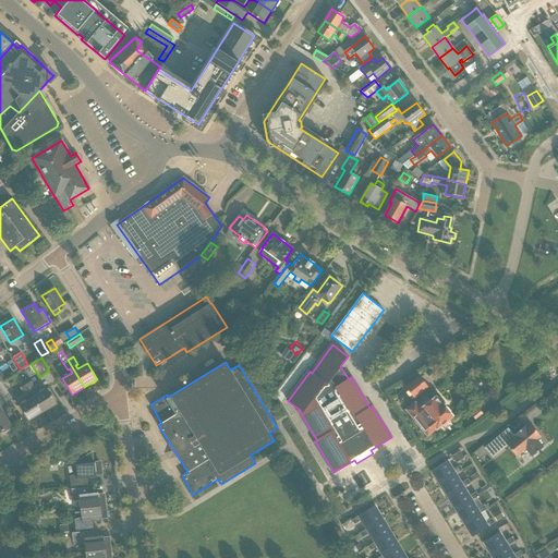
[(420,376),(405,388),(414,398),(428,387),(420,376)]
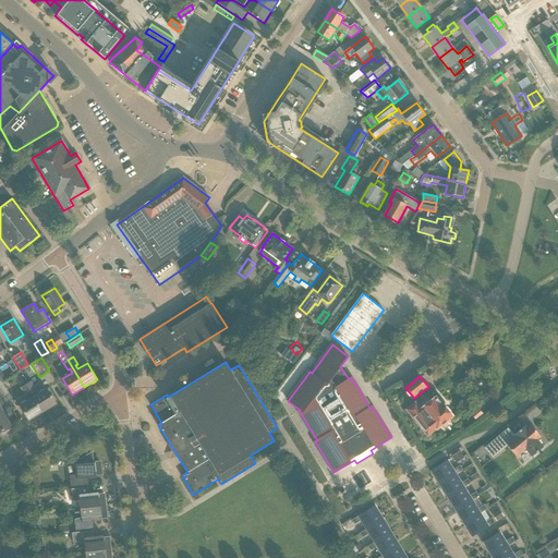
[(29,391),(36,387),(32,380),(25,385),(29,391)]
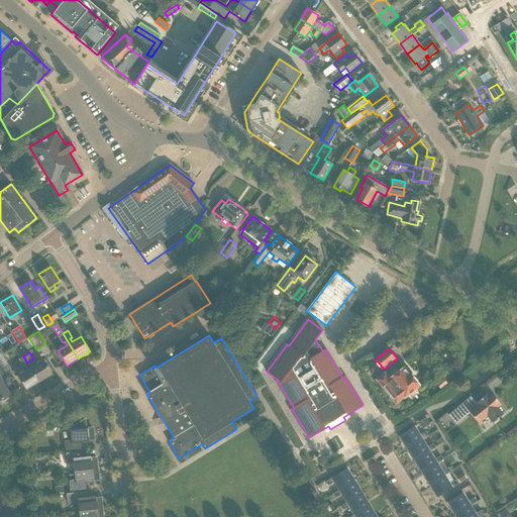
[(0,353),(0,365),(5,374),(11,370),(8,365),(1,353),(0,353)]
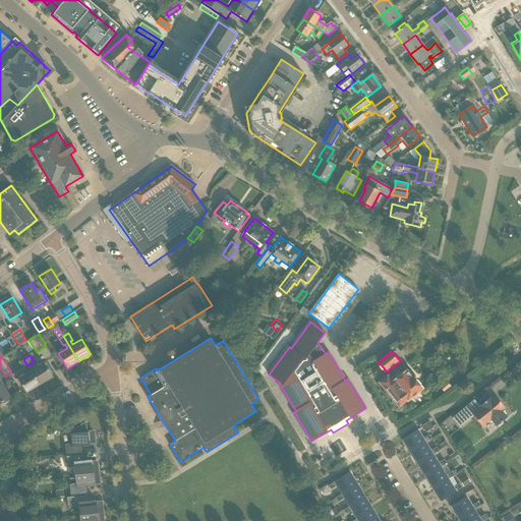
[(18,379),(26,393),(40,385),(31,370),(27,365),(23,359),(20,361),(23,367),(24,367),(29,372),(18,379)]
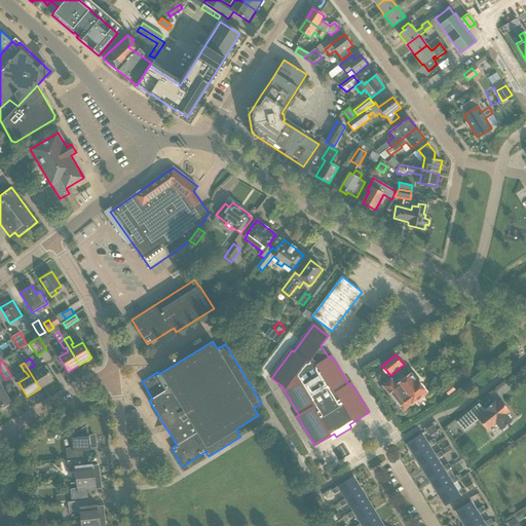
[(34,365),(28,369),(31,374),(40,388),(52,381),(44,367),(37,370),(34,365)]
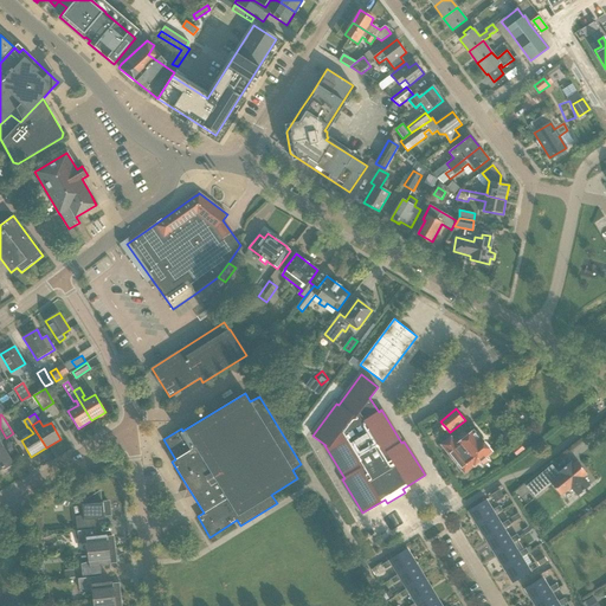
[(11,465),(10,464),(12,462),(0,443),(0,440),(5,438),(0,430),(0,469),(2,468),(5,470),(11,465)]
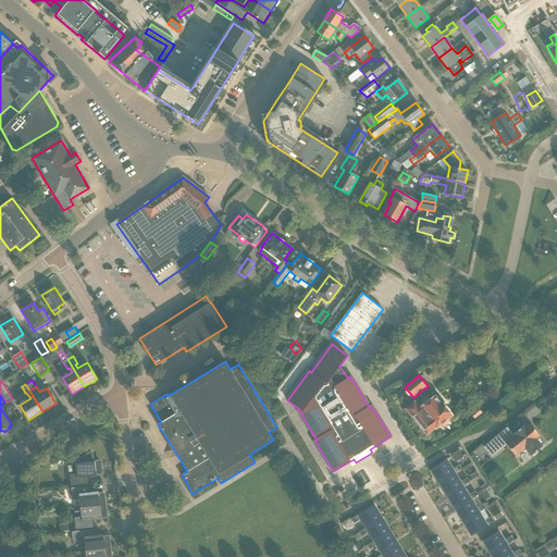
[(415,400),(405,409),(426,436),(452,416),(447,410),(442,404),(441,404),(440,403),(441,400),(438,397),(436,397),(435,396),(421,408),(415,400)]
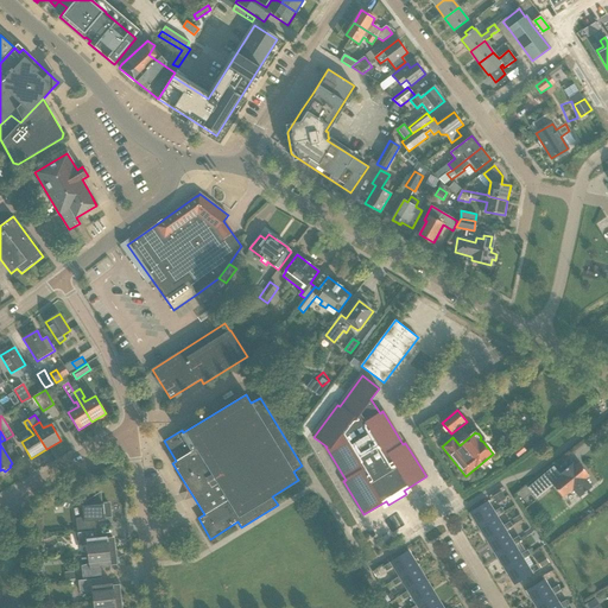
[(575,467),(572,464),(558,476),(552,468),(526,489),(536,500),(551,487),(561,499),(570,491),(577,499),(591,487),(586,479),(589,476),(578,463),(575,467)]
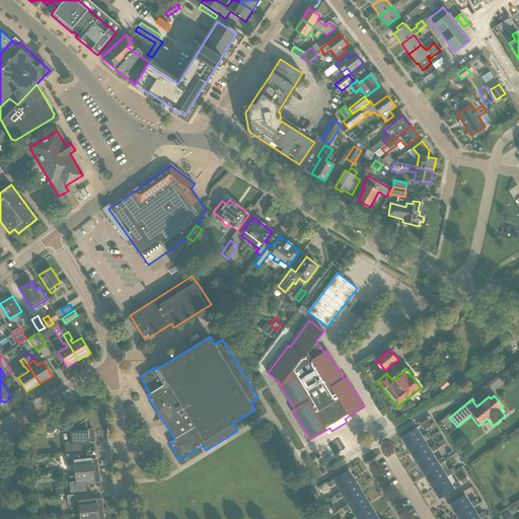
[(75,428),(76,432),(71,433),(72,441),(65,443),(66,453),(82,451),(81,445),(90,444),(90,441),(94,441),(93,430),(86,431),(85,422),(75,428)]
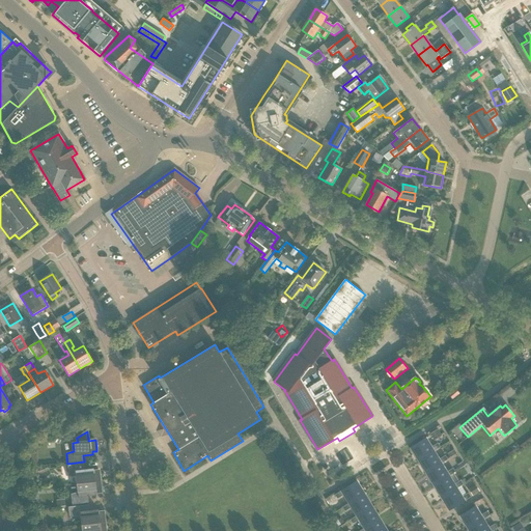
[(425,439),(411,447),(419,460),(434,451),(440,447),(438,443),(431,447),(425,439)]
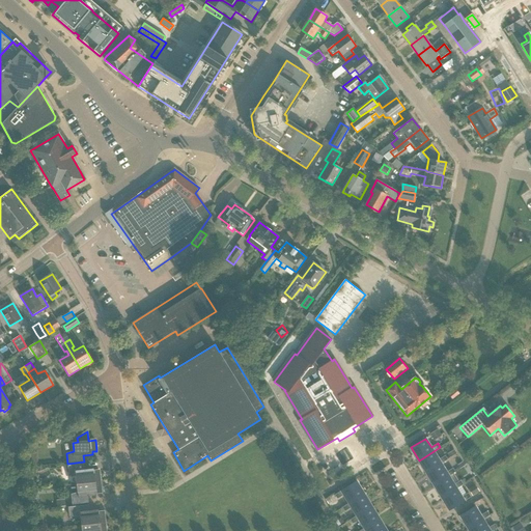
[(419,460),(426,472),(441,464),(441,463),(447,459),(445,455),(439,459),(434,451),(419,460)]
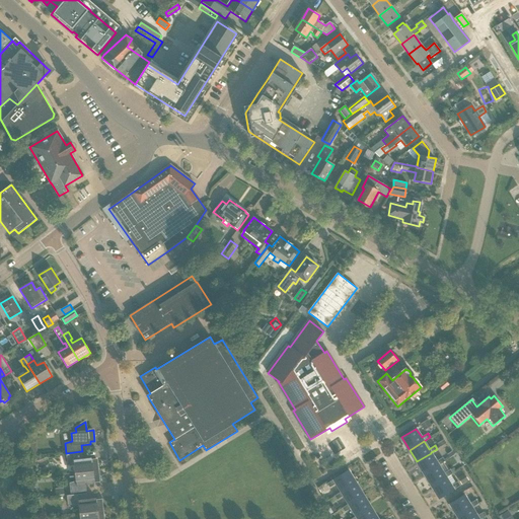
[(96,460),(92,460),(92,458),(83,459),(82,453),(67,455),(68,464),(74,465),(75,473),(98,470),(96,460)]
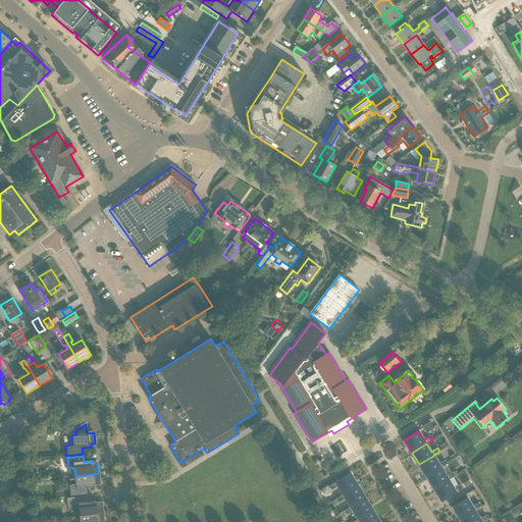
[(419,464),(427,476),(441,468),(441,467),(448,464),(446,460),(439,464),(433,456),(419,464)]
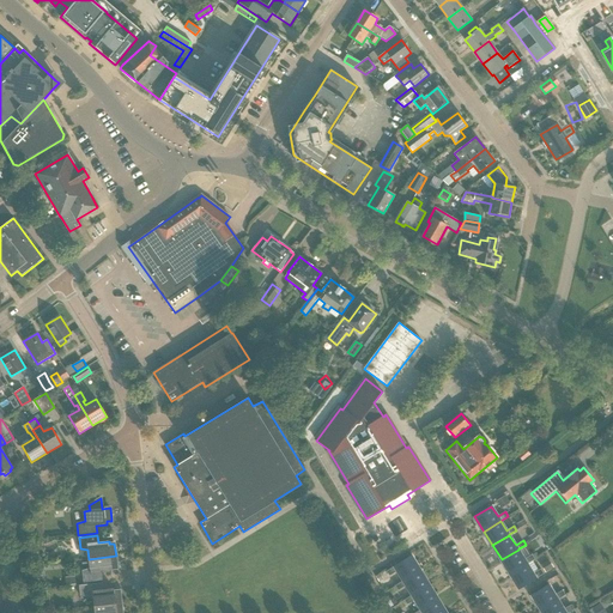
[(502,559),(510,574),(527,563),(534,559),(532,554),(525,559),(519,550),(502,559)]
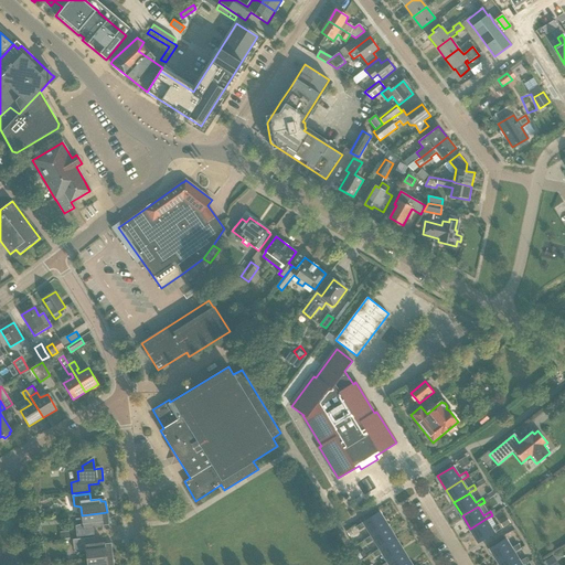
[(103,526),(103,524),(108,523),(107,512),(82,515),(83,523),(76,525),(77,536),(95,535),(94,528),(103,526)]
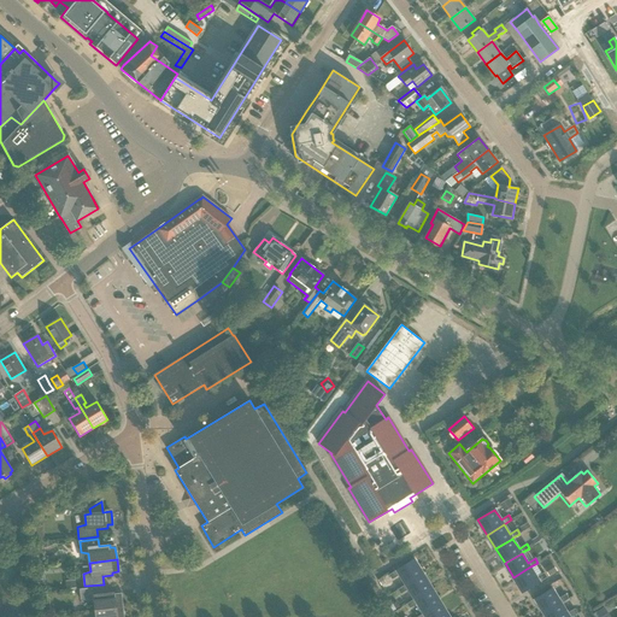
[(393,579),(400,575),(406,585),(424,574),(415,559),(391,575),(393,579)]
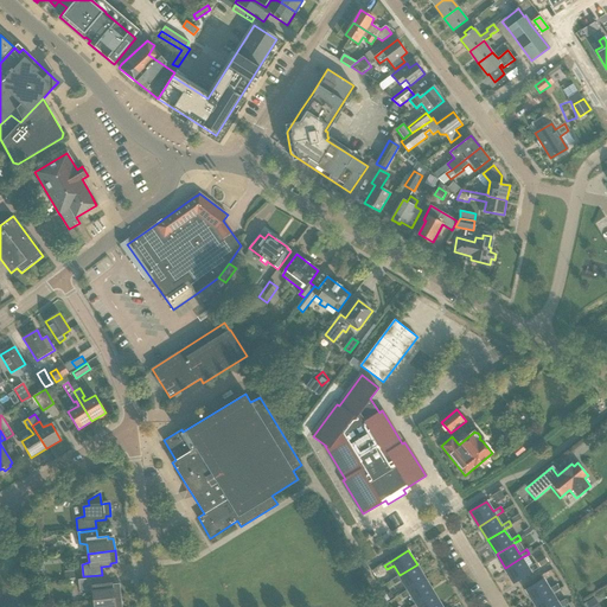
[(536,560),(541,567),(548,562),(543,554),(536,560)]
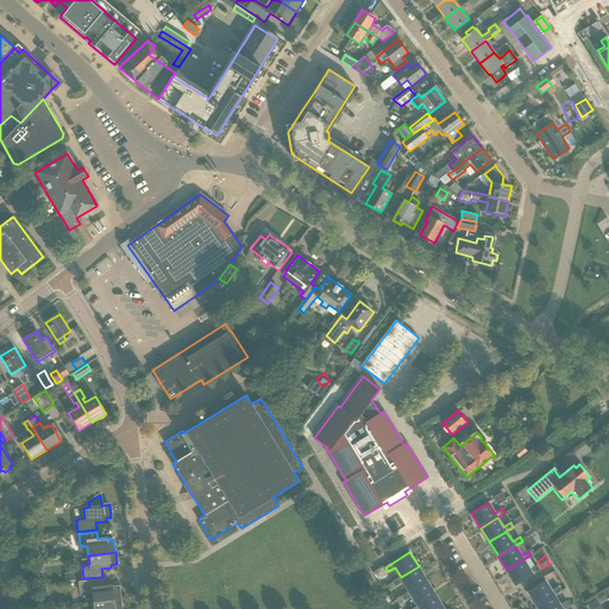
[(507,570),(516,585),(540,570),(538,565),(531,570),(523,559),(507,570)]
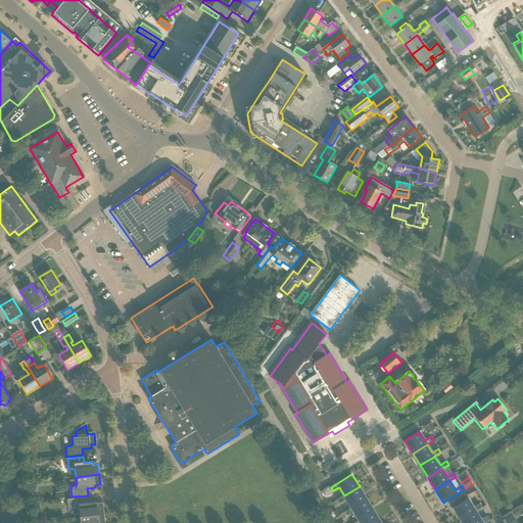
[(351,508),(367,498),(360,486),(344,495),(338,500),(340,504),(346,500),(351,508)]
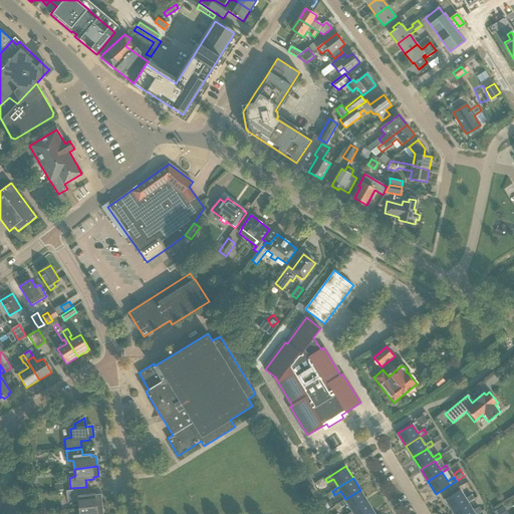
[(66,491),(67,500),(78,501),(79,508),(101,506),(100,496),(95,496),(95,494),(86,495),(86,488),(66,491)]
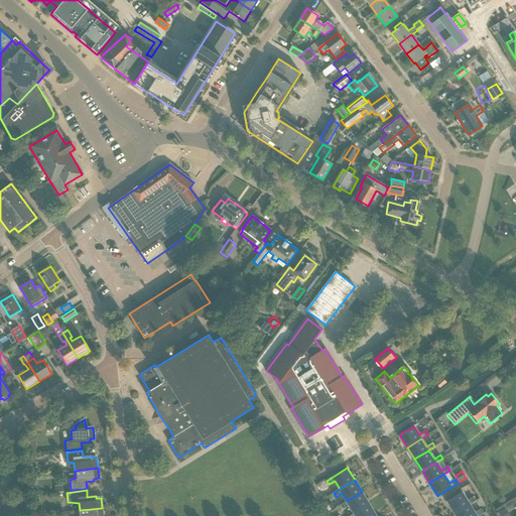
[(344,509),(349,505),(354,513),(369,504),(362,492),(347,501),(341,505),(344,509)]
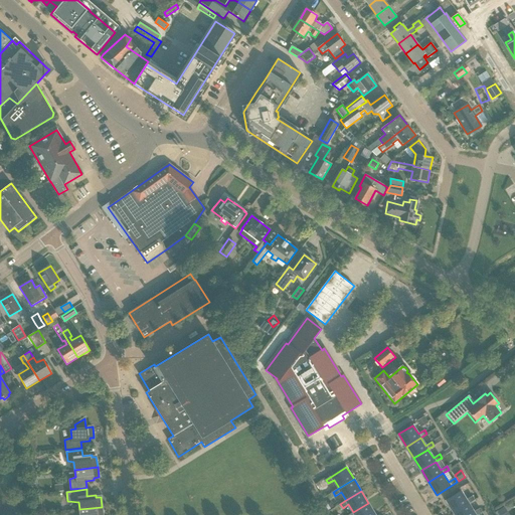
[(461,491),(447,500),(454,513),(469,504),(469,503),(474,500),(472,496),(466,500),(461,491)]
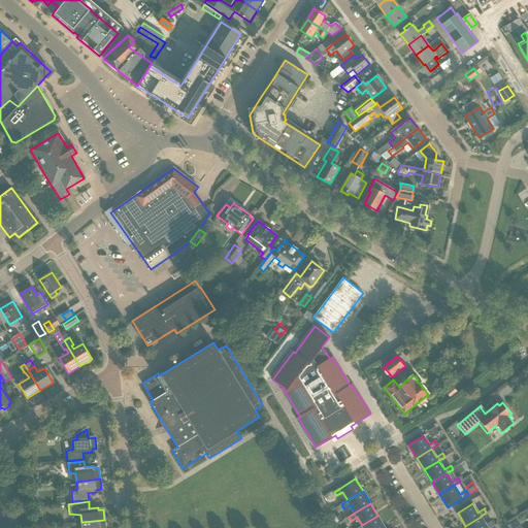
[(385,527),(377,516),(362,525),(358,527),(385,527)]
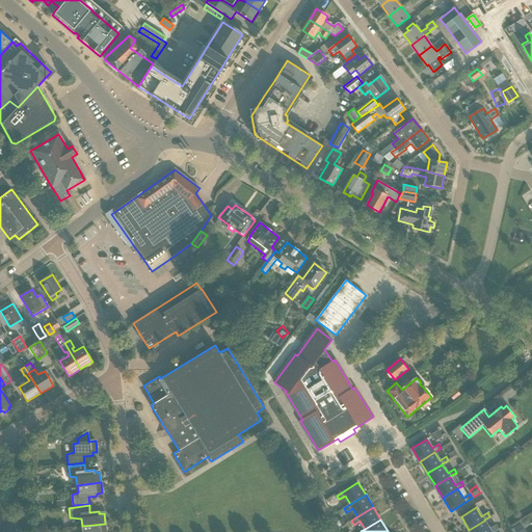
[(499,529),(501,527),(505,525),(503,520),(496,524),(499,529)]
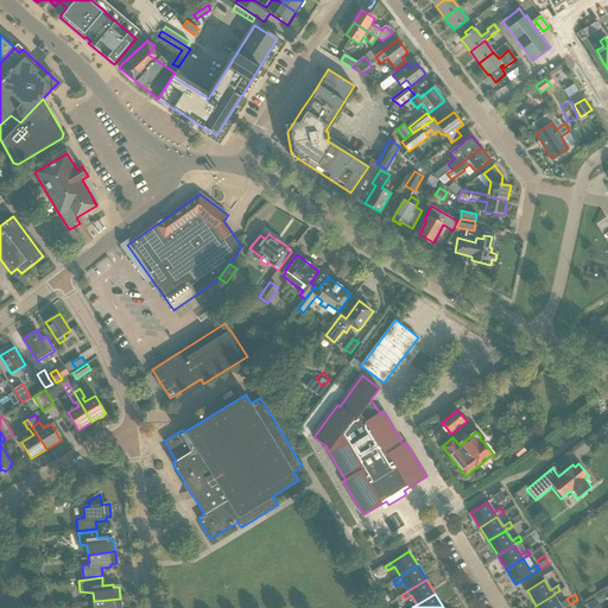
[(536,606),(537,607),(563,607),(569,605),(567,600),(559,605),(553,595),(536,606)]
